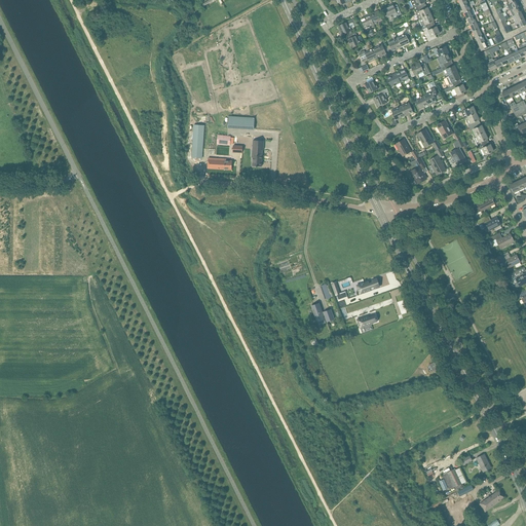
[(411,0),(410,1),(414,10),(424,5),(423,3),(425,2),(423,0),(411,0)]
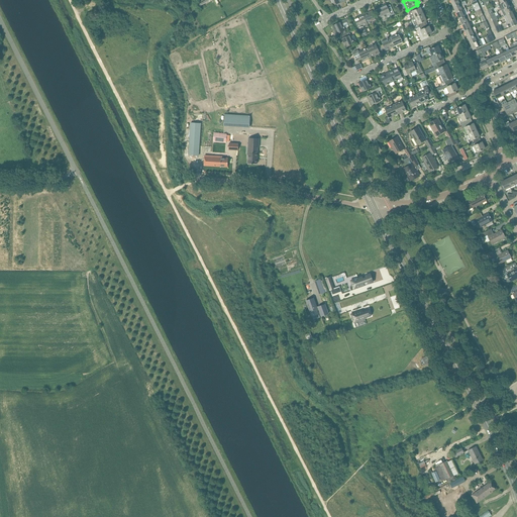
[(507,0),(499,4),(498,4),(501,10),(509,6),(507,0)]
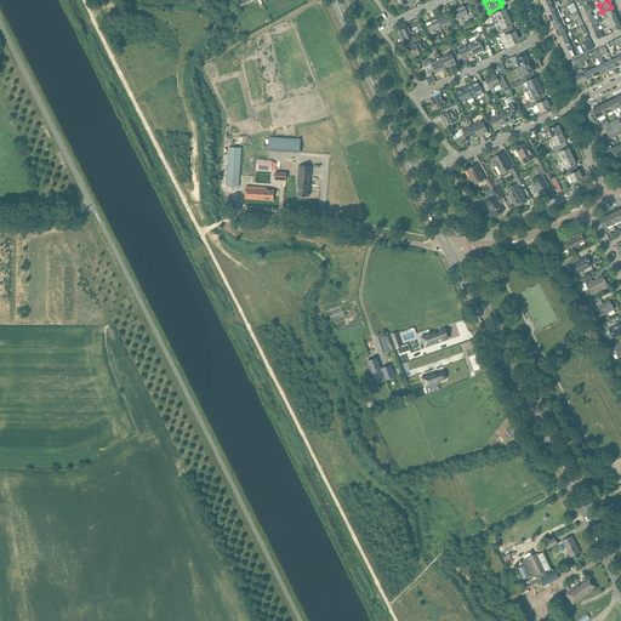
[(545,9),(547,16),(558,11),(554,4),(545,9)]
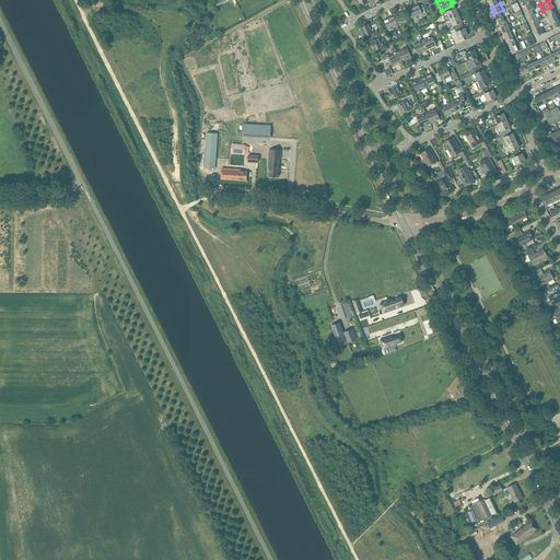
[(413,19),(422,14),(423,16),(427,15),(422,6),(419,7),(418,4),(409,9),(411,14),(413,19)]
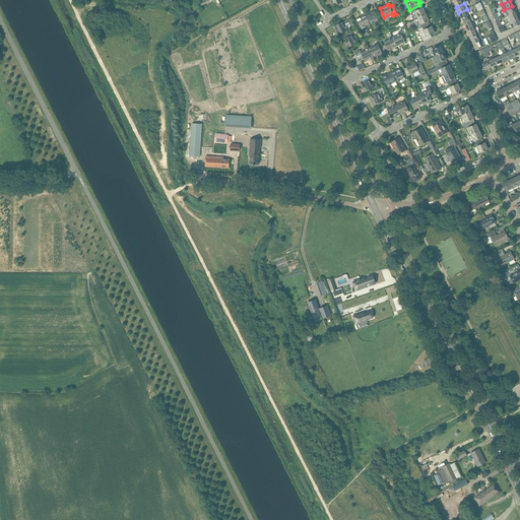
[(420,8),(419,5),(409,10),(414,19),(427,14),(425,9),(424,10),(423,7),(420,8)]
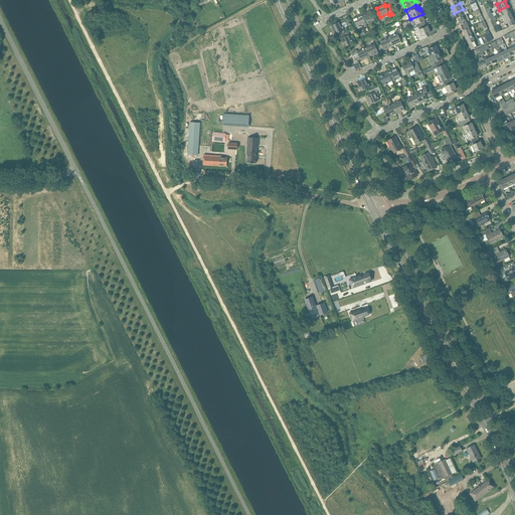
[(499,10),(501,16),(510,12),(507,6),(499,10)]
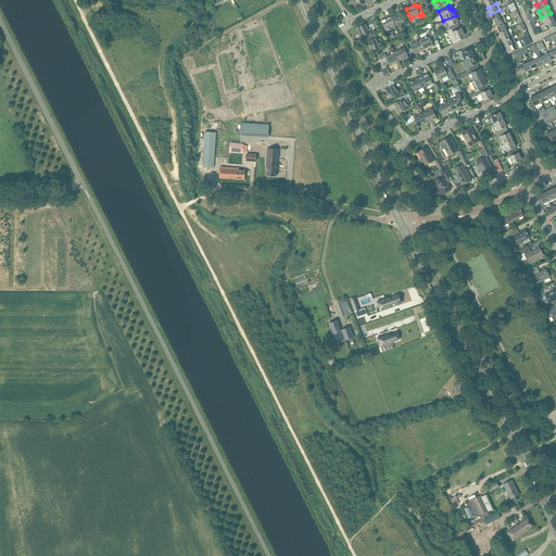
[(500,10),(490,14),(493,21),(503,16),(500,10)]
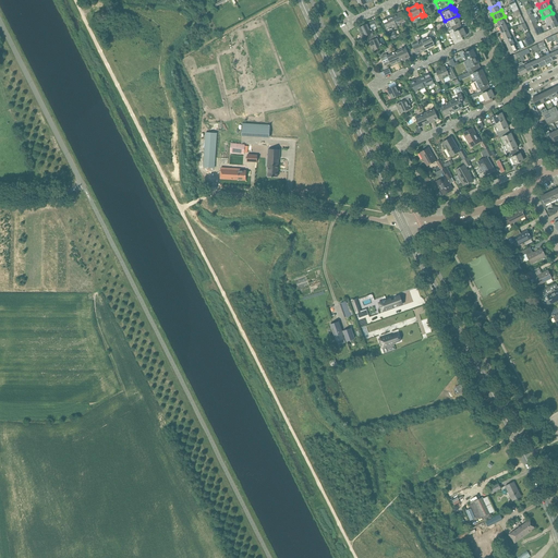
[(516,19),(521,16),(519,10),(516,11),(512,12),(516,19)]
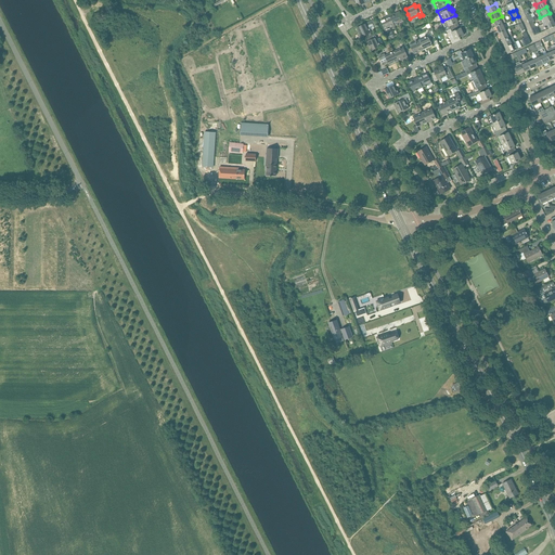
[(399,12),(389,16),(394,26),(403,22),(399,12)]
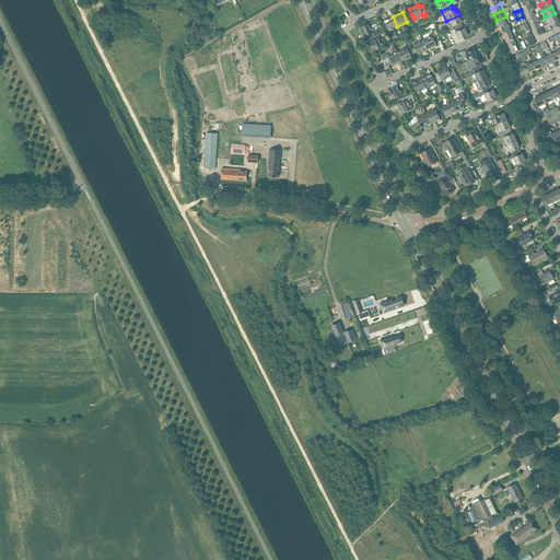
[(545,18),(548,24),(558,20),(555,13),(545,18)]
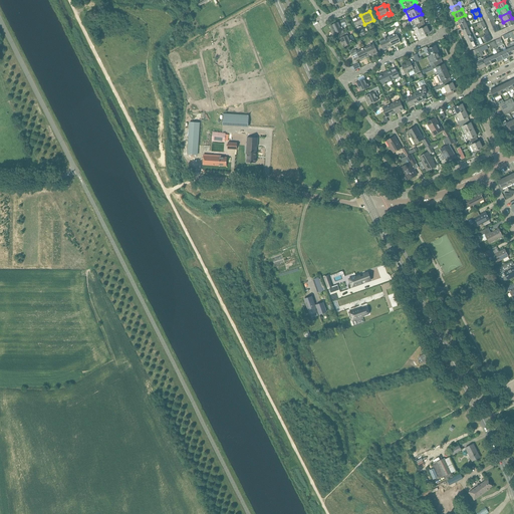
[(414,28),(424,24),(422,21),(424,20),(423,18),(424,18),(422,14),(410,19),(414,28)]
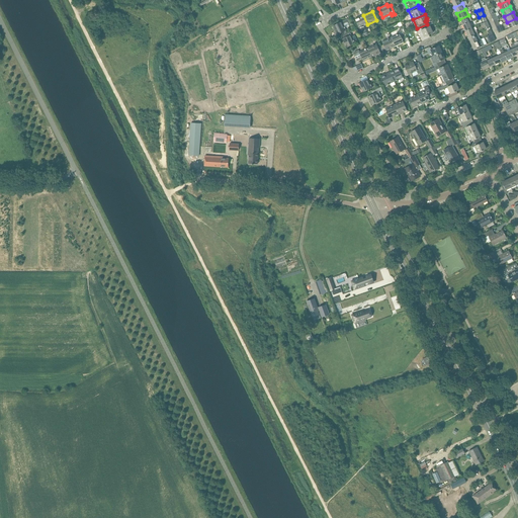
[(359,28),(367,24),(363,15),(355,19),(359,28)]
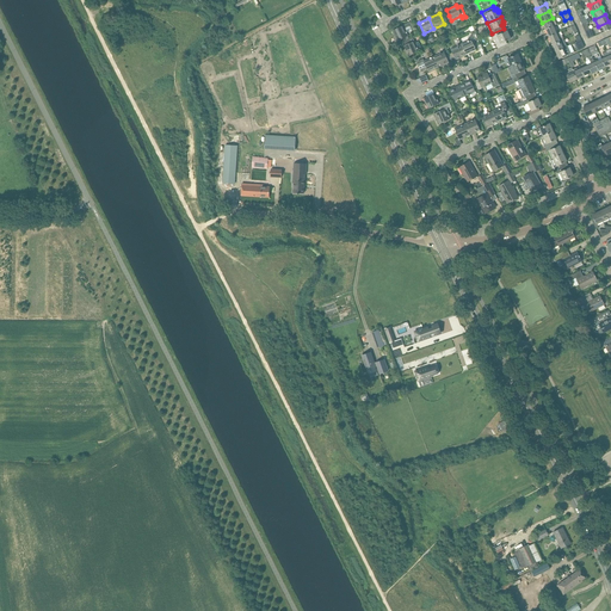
[(545,30),(553,26),(556,25),(553,18),(542,23),(545,30)]
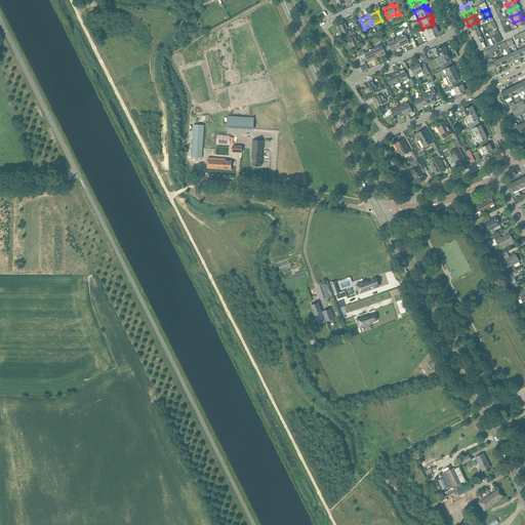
[(524,19),(524,21),(523,18),(514,23),(513,23),(514,26),(518,24),(520,27),(524,24),(524,19)]
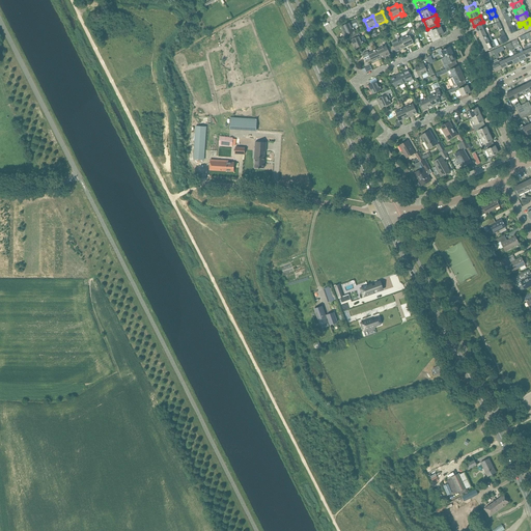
[(355,31),(353,27),(359,24),(357,20),(341,27),(345,35),(355,31)]
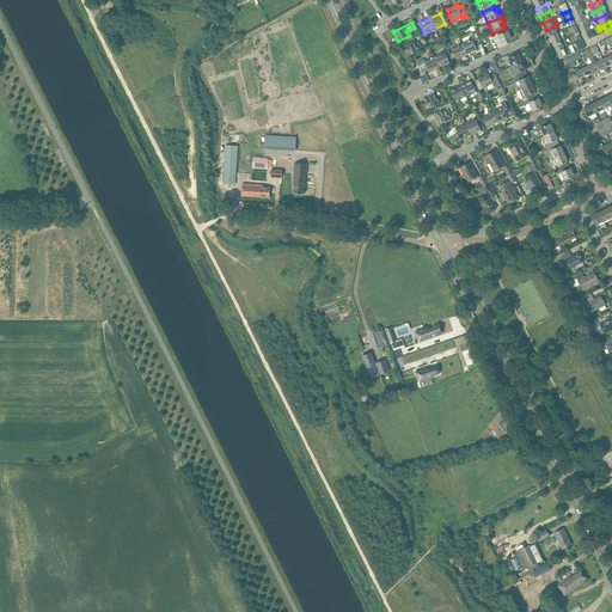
[(554,26),(546,30),(550,37),(557,34),(554,26)]
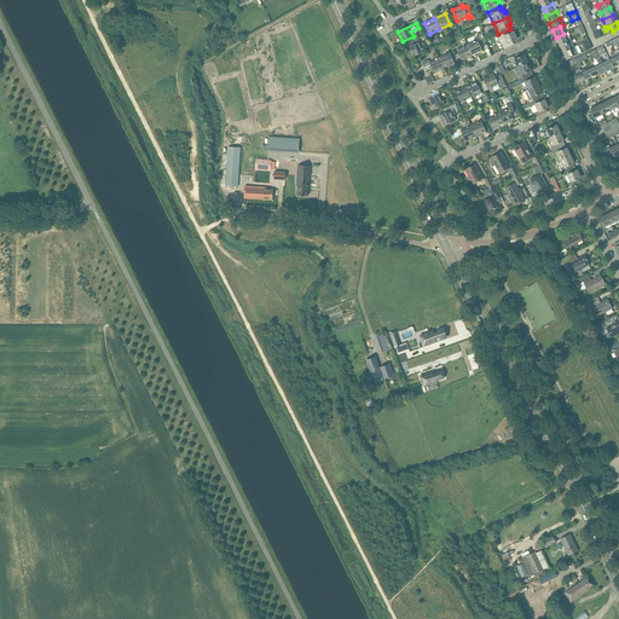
[(514,45),(513,41),(518,40),(514,32),(512,33),(510,29),(498,34),(504,48),(514,45)]
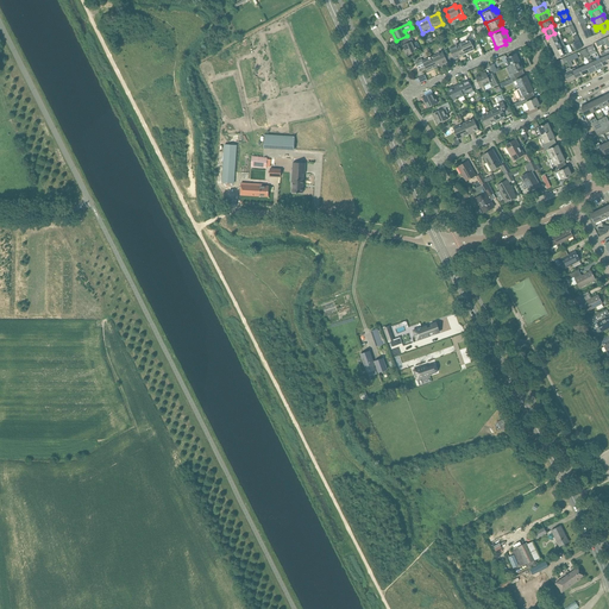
[(554,33),(547,37),(551,44),(558,41),(554,33)]
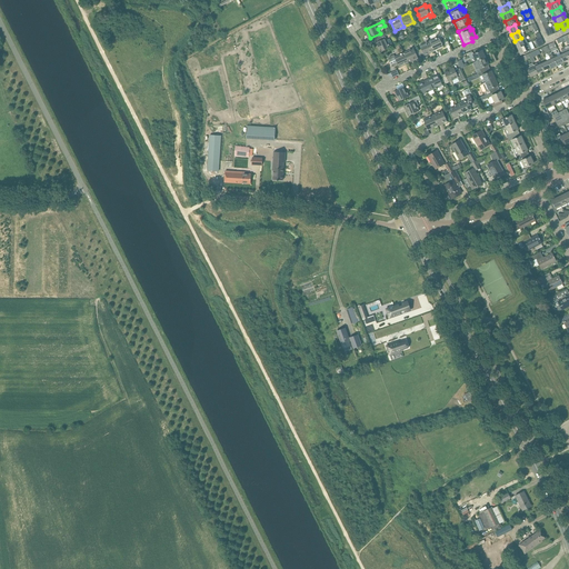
[(387,40),(383,36),(381,37),(382,40),(376,43),(380,52),(390,48),(389,46),(391,45),(391,43),(391,42),(390,40),(389,39),(387,40)]
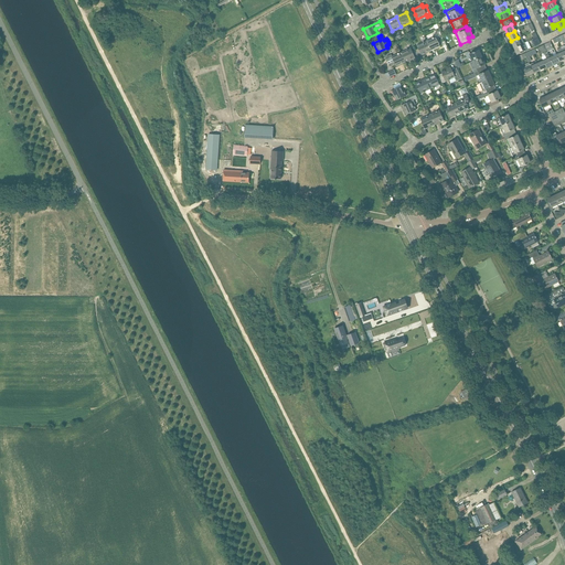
[(436,36),(426,41),(430,51),(440,46),(436,36)]
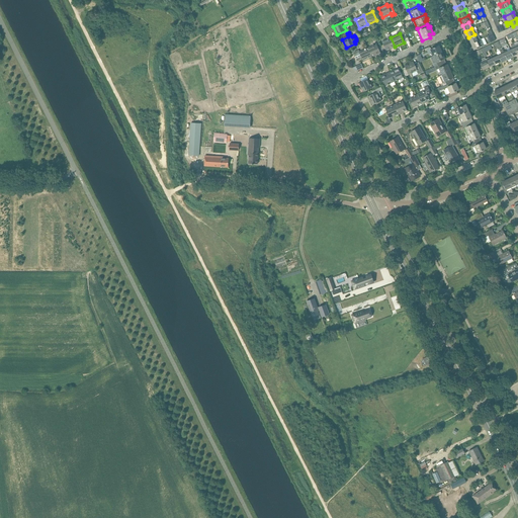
[(478,33),(475,34),(468,37),(470,44),(481,39),(478,33)]
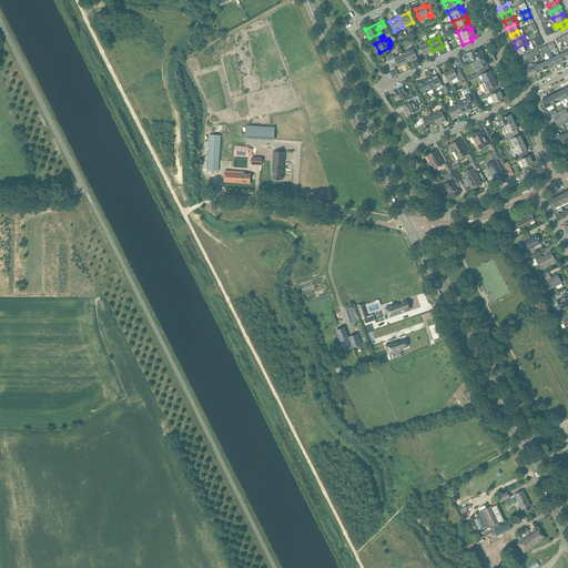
[(433,51),(428,41),(419,46),(424,56),(433,51)]
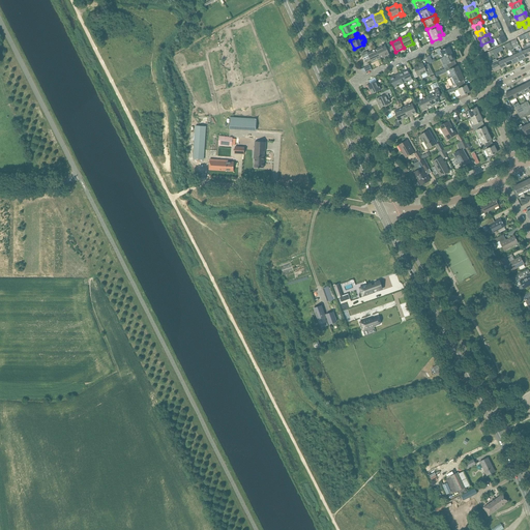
[(520,47),(517,39),(510,42),(513,49),(513,50),(520,47)]
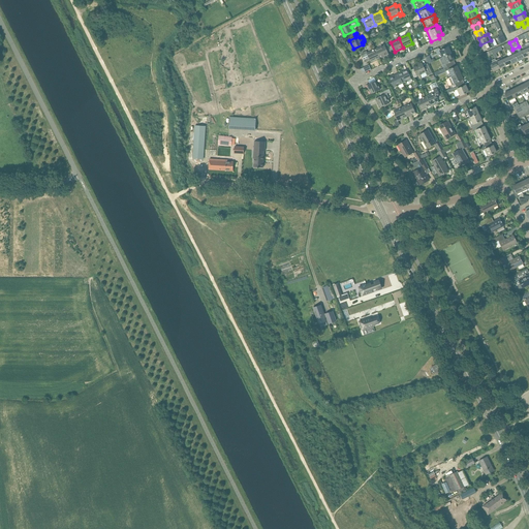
[(491,40),(480,44),(484,51),(494,47),(491,40)]
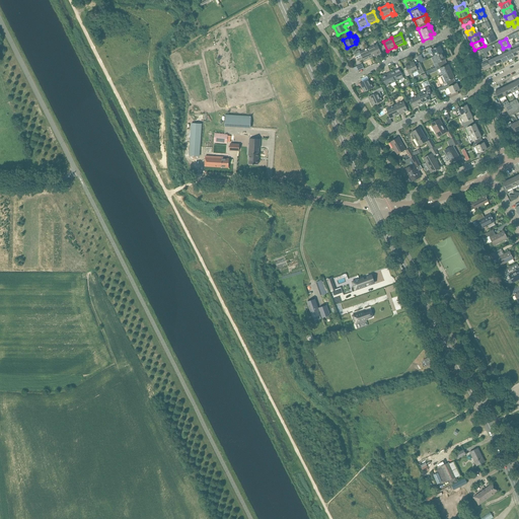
[(500,42),(494,44),(496,48),(497,51),(503,48),(500,42)]
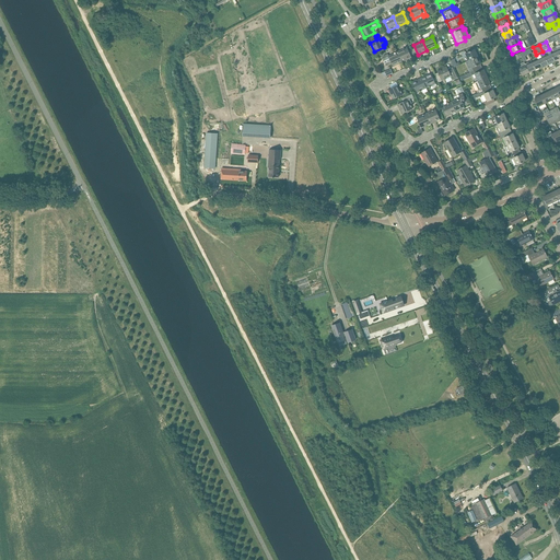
[(397,53),(401,62),(411,58),(407,47),(397,53)]
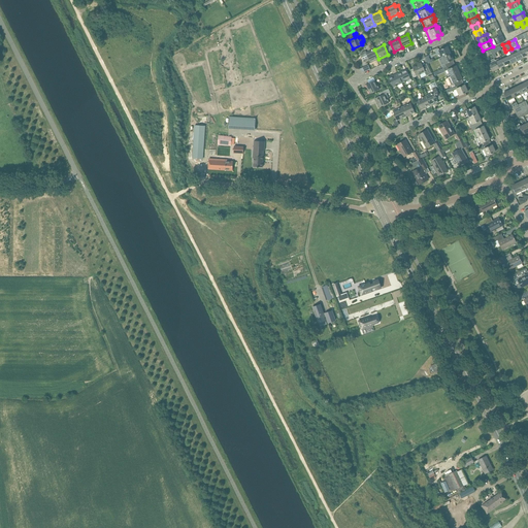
[(441,58),(451,54),(448,46),(438,51),(441,58)]
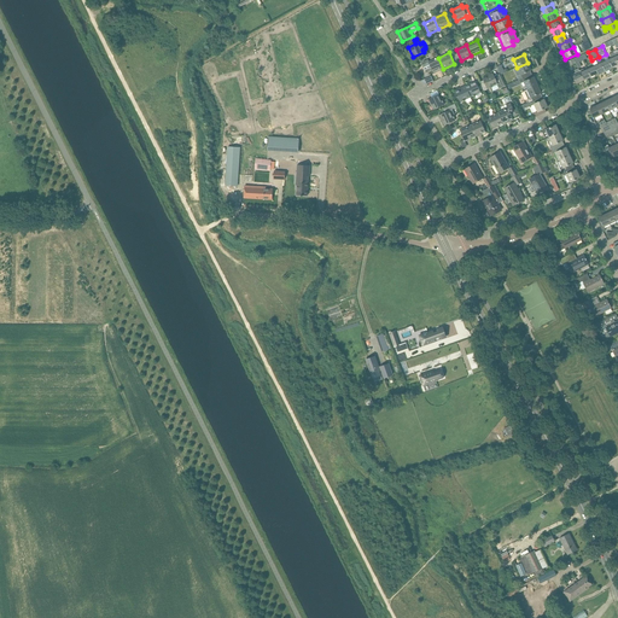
[(433,74),(443,69),(438,58),(436,58),(435,59),(429,62),(427,60),(423,63),(421,64),(423,65),(424,70),(425,70),(425,71),(427,73),(432,70),(433,74)]
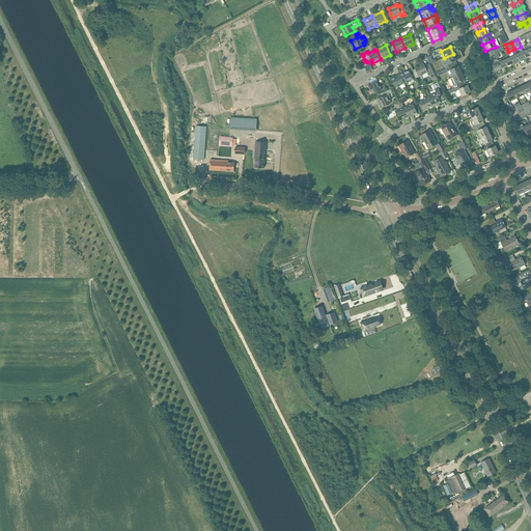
[(520,60),(515,53),(515,51),(512,52),(513,56),(510,57),(513,63),(513,64),(518,63),(516,61),(520,60)]
